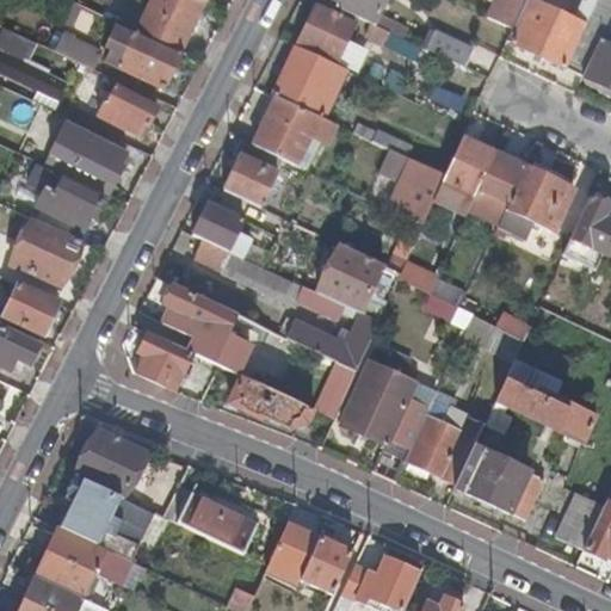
[(60,0),(53,17),(74,26),(82,7),(66,0),(60,0)]
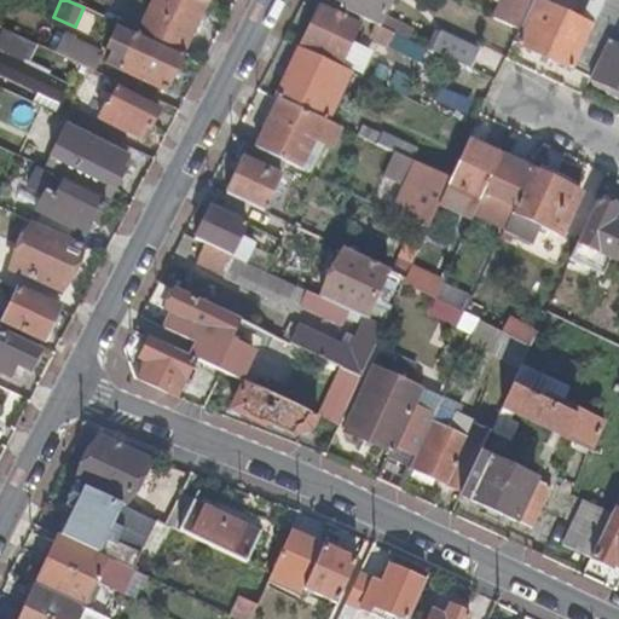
[(198,0),(156,0),(142,33),(184,52),(207,4),(198,0)]
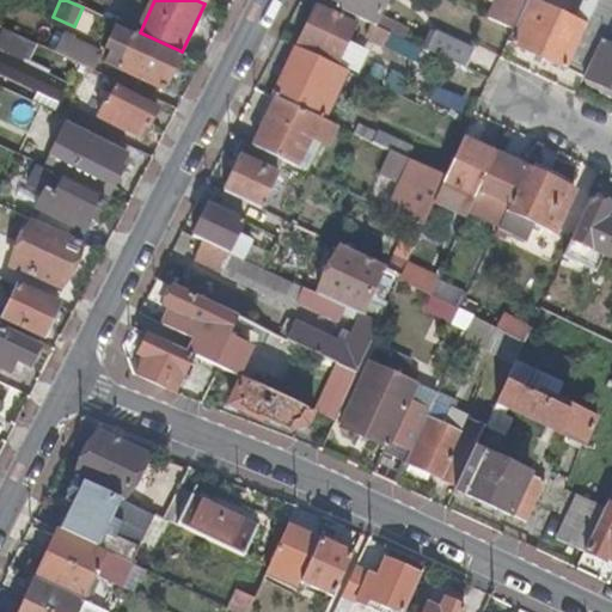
[(340,0),(346,2),(343,8),(373,23),(377,25),(389,0),(340,0)]
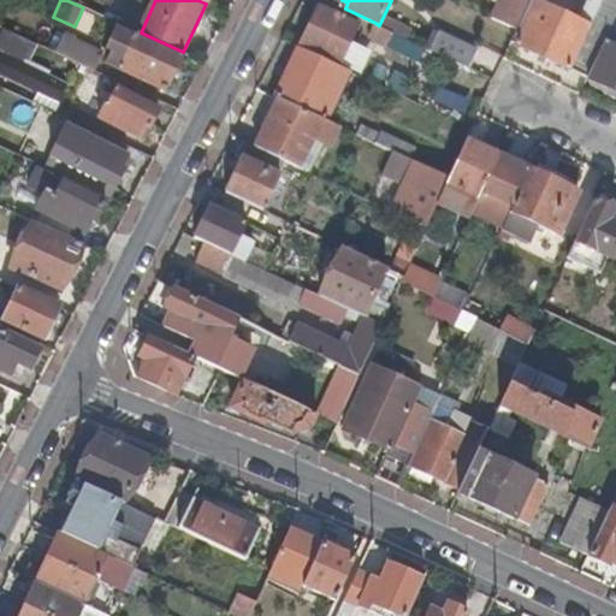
[(516,30),(529,0),(493,0),(486,17),(516,30)]
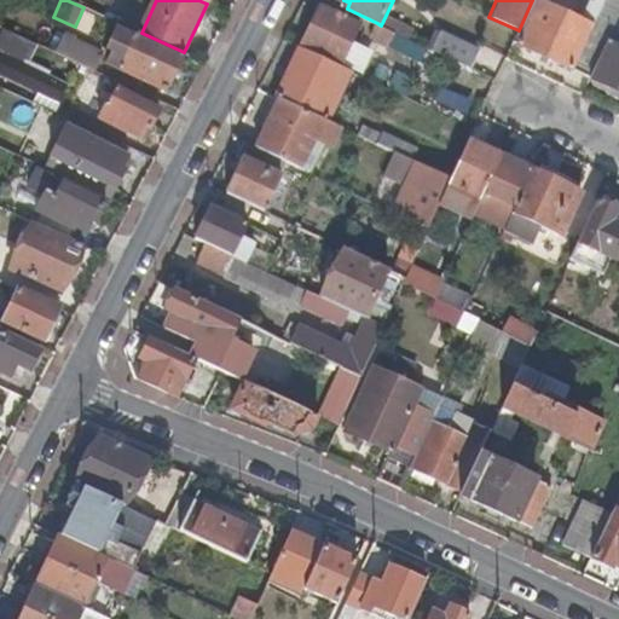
[(615,25),(618,17),(618,0),(597,0),(588,23),(541,0),(520,42),(593,76),(608,41),(615,25)]
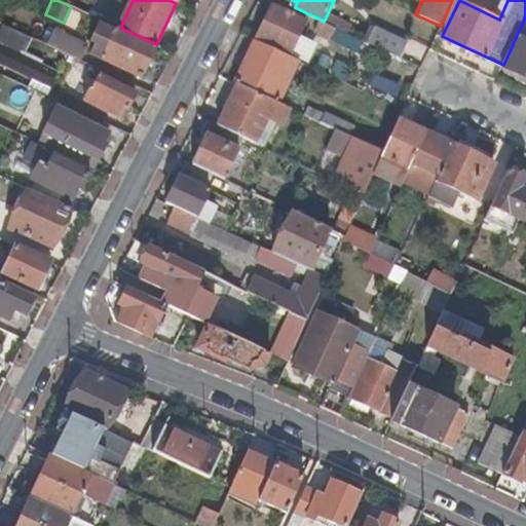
[(307,22),(273,5),(258,39),(291,54),(307,22)]
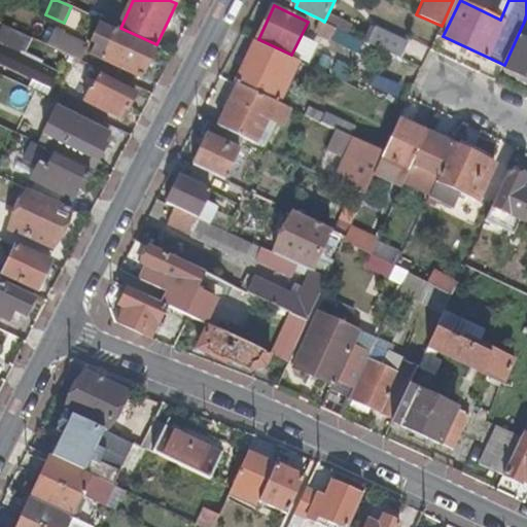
[(329,15),(326,23),(338,28),(347,32),(351,25),(329,15)]
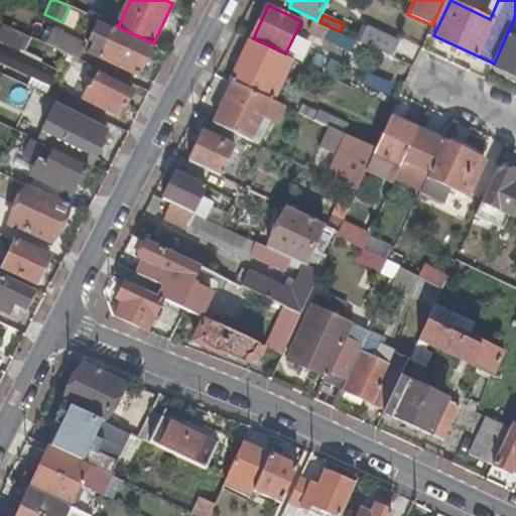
[(317,21),(314,19),(309,29),(326,37),(331,27),(319,22),(317,21)]
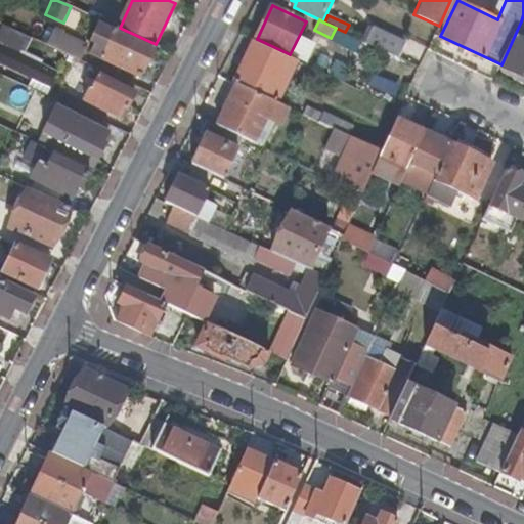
[(31,38),(2,23),(0,26),(0,62),(32,78),(49,86),(56,73),(23,56),(31,38)]
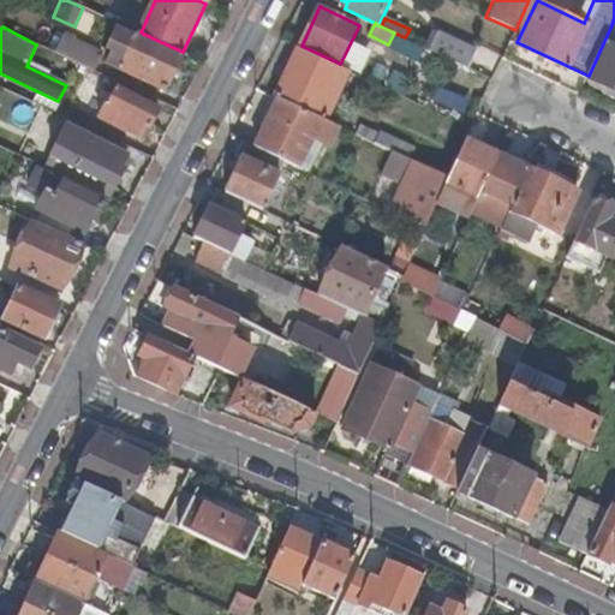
[(431,29),(423,46),(470,67),(477,51),(431,29)]
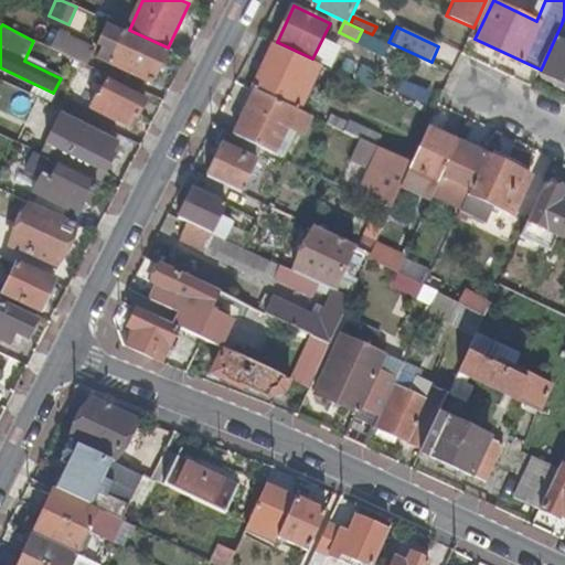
[(129,30),(126,29),(109,64),(155,84),(170,49),(168,48),(129,30)]
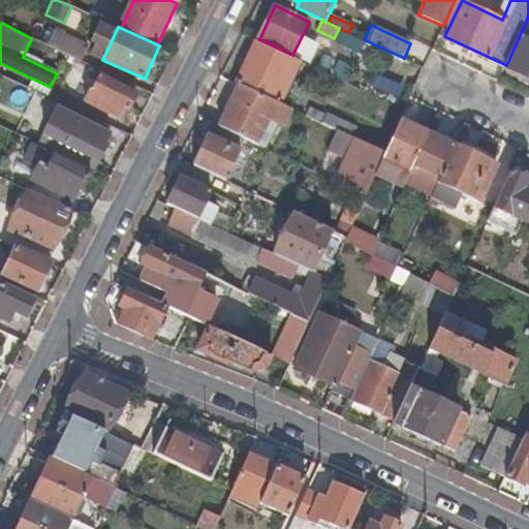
[(88,45),(64,34),(57,49),(82,60),(88,45)]
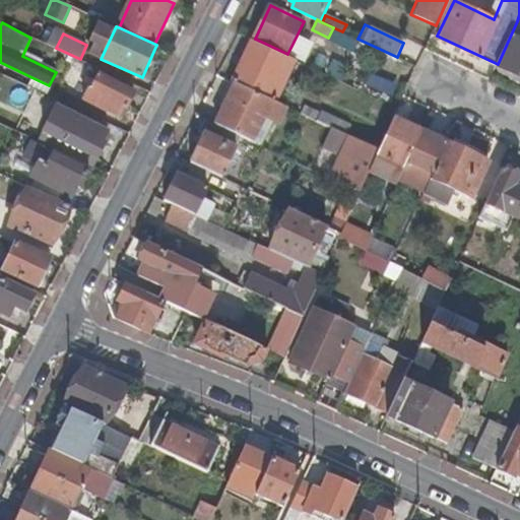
[(519,38),(511,35),(498,64),(519,74),(519,38)]
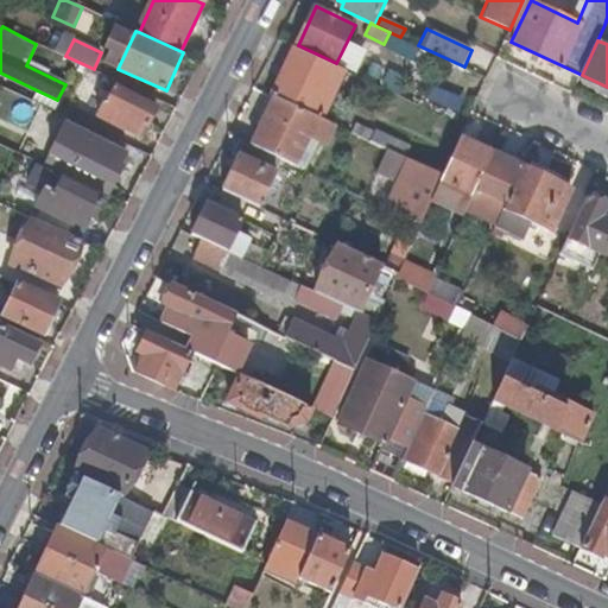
[(297,48),(273,95),(276,96),(321,118),(344,70),(297,48)]
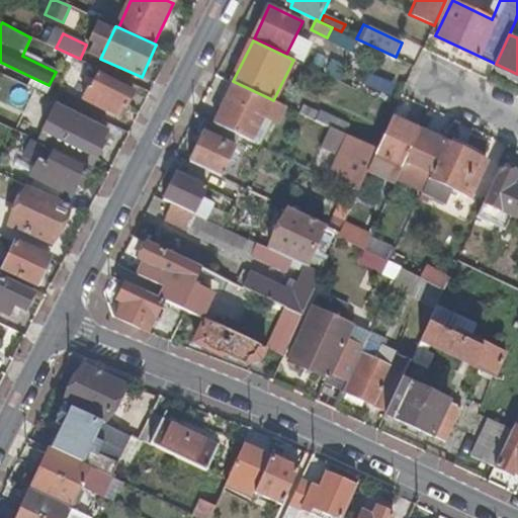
[(392,95),(396,81),(366,73),(362,87),(392,95)]
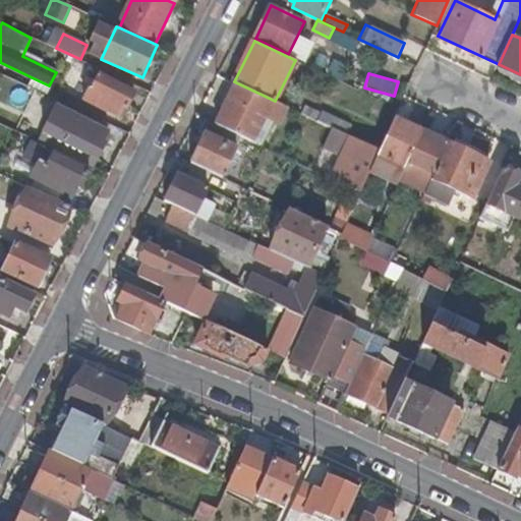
[(134,95),(101,76),(93,93),(90,92),(84,102),(118,119),(123,109),(126,111),(134,95)]
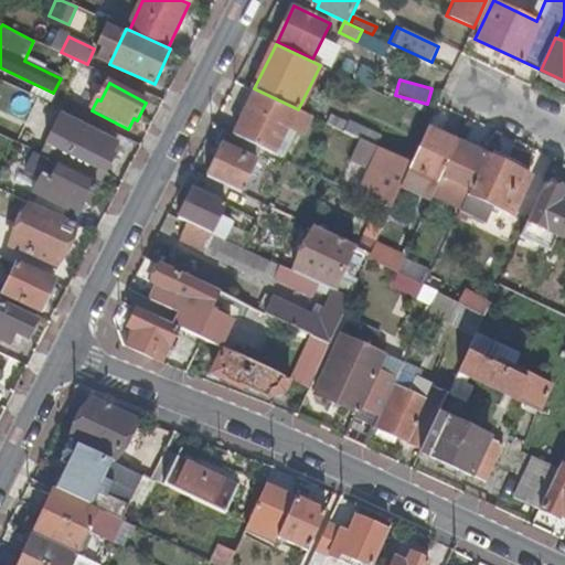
[(53,93),(34,84),(30,93),(49,102),(53,93)]
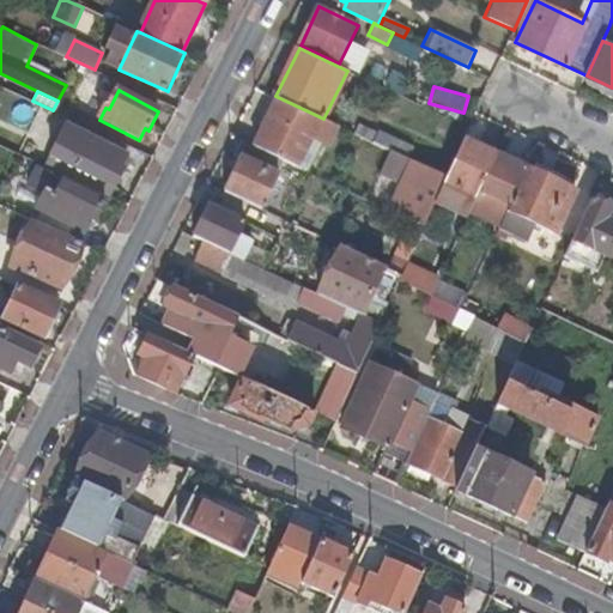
[(323,119),(278,97),(254,146),(285,161),(303,169),(319,138),(328,143),(337,125),(323,119)]
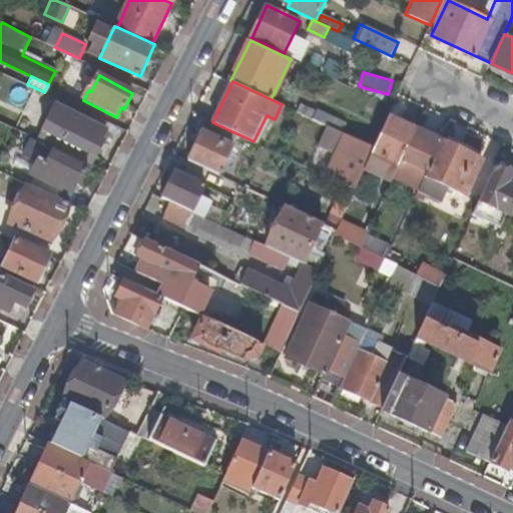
[(311,118),(312,119),(317,110),(302,103),(298,112),(311,118)]
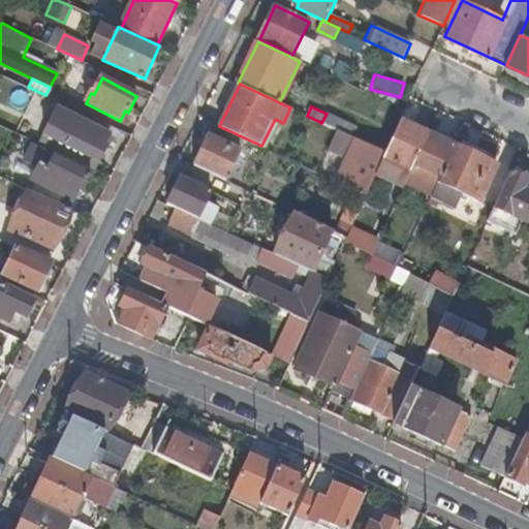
[(109,134),(55,107),(48,122),(69,132),(63,146),(98,163),(106,147),(103,145),(109,134)]
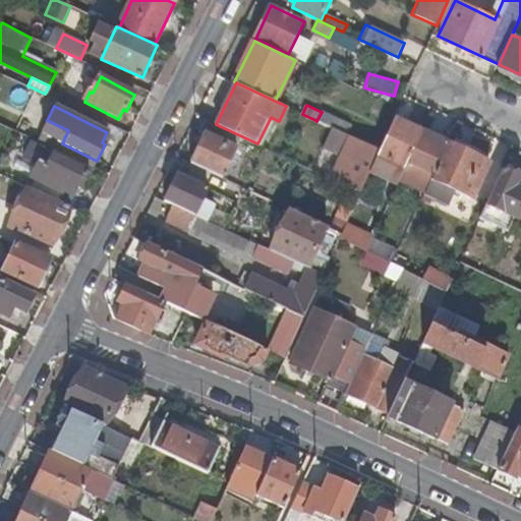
[(317,121),(346,135),(347,135),(352,124),(323,111),(317,121)]
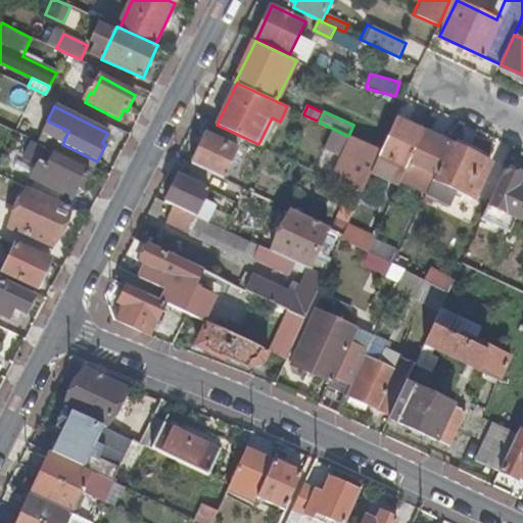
[(399,185),(399,184),(424,131),(396,117),(381,151),(379,155),(373,171),(399,185)]
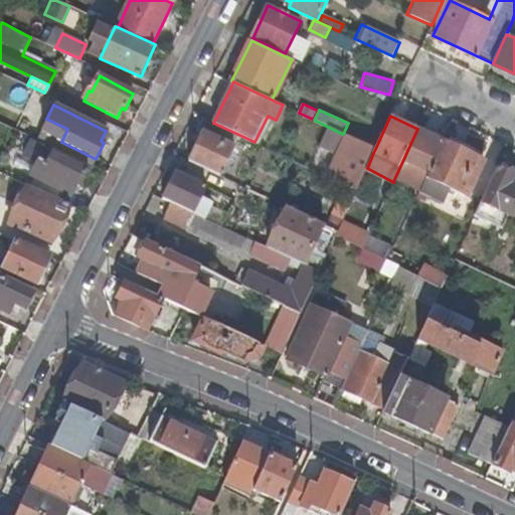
[(213,123),(204,118),(197,131),(202,134),(189,161),(220,176),(239,135),(213,123)]
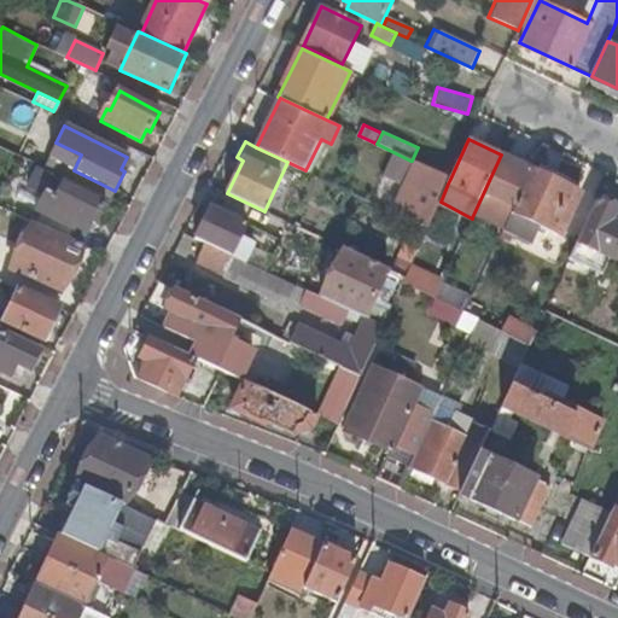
[(375,144),(374,143),(368,157),(394,169),(392,172),(403,176),(410,161),(377,144),(375,144)]
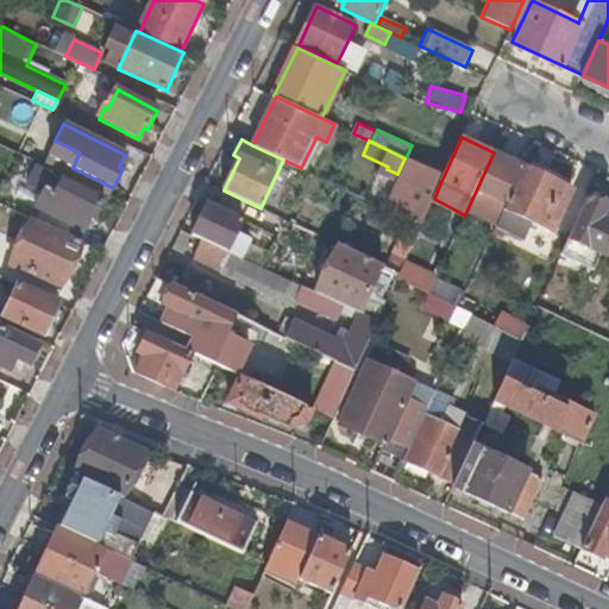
[(523,168),(494,152),(465,214),(496,227),(497,225),(523,168)]
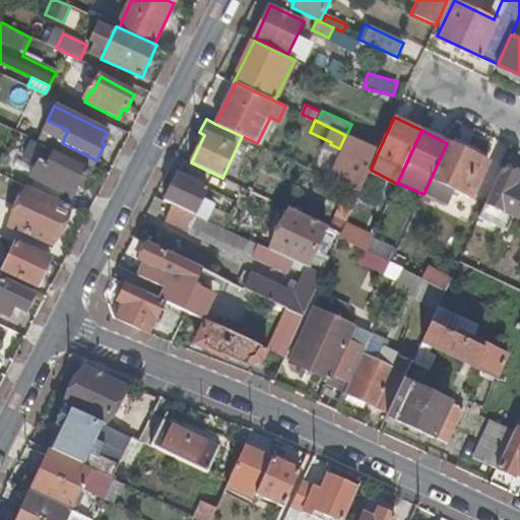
[(489,159),(449,140),(447,143),(425,192),(446,202),(453,188),(472,197),(489,159)]
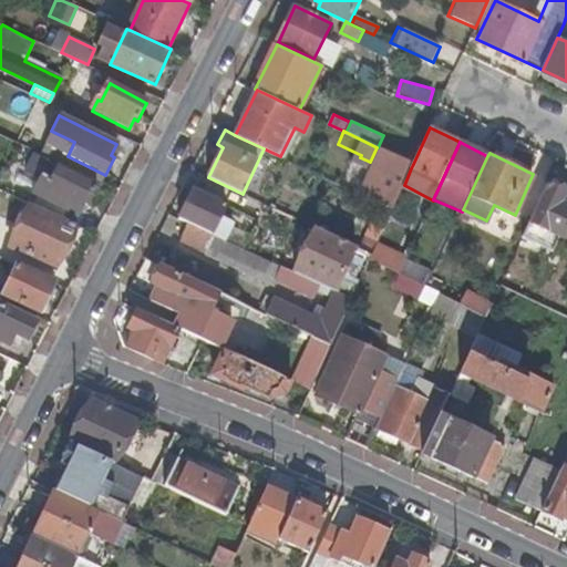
[(413,164),(392,154),(387,166),(375,162),(371,171),(382,176),(372,198),(393,208),(404,185),(411,168),(413,164)]
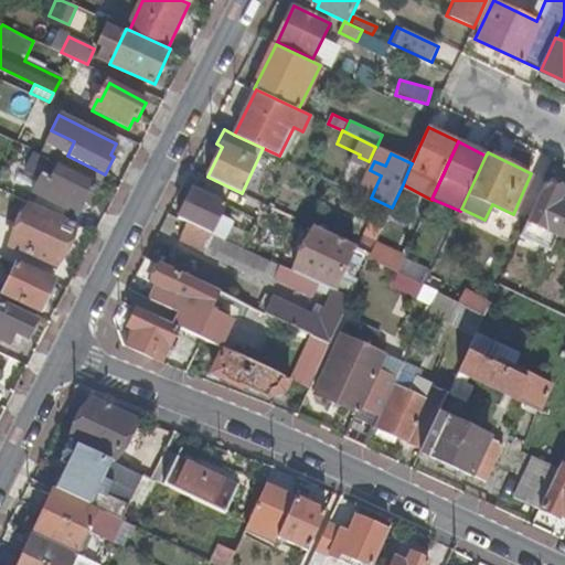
[(96,187),(57,167),(50,180),(41,176),(33,192),(36,194),(66,210),(77,215),(84,202),(87,204),(96,187)]
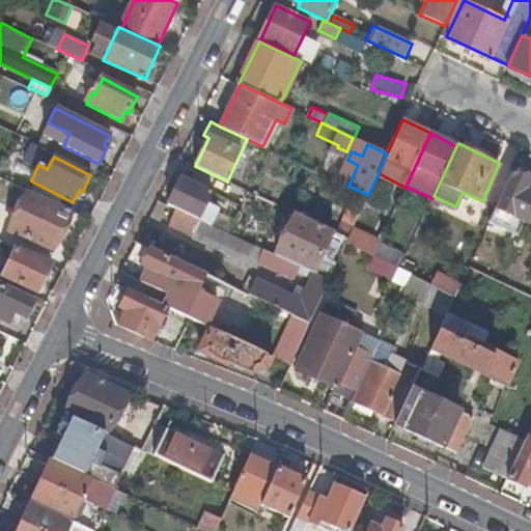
[(530,177),(514,169),(491,221),(519,234),(526,220),(529,222),(530,216),(530,190),(526,188),(530,177)]
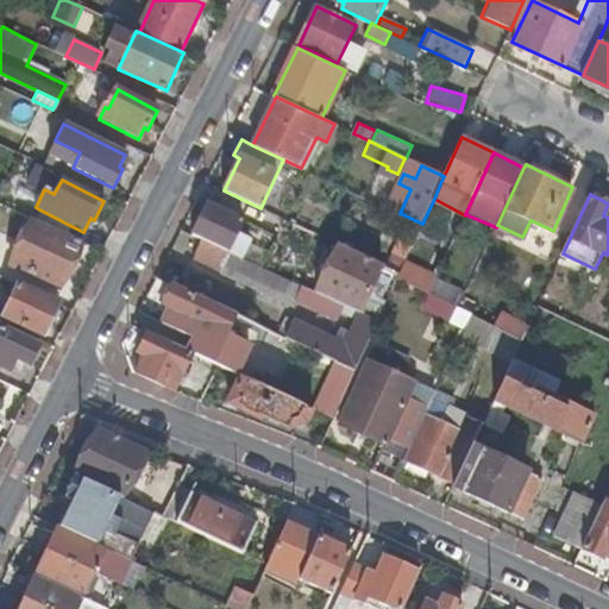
[(242,220),(208,205),(199,225),(208,230),(202,240),(242,258),(250,240),(236,233),(242,220)]
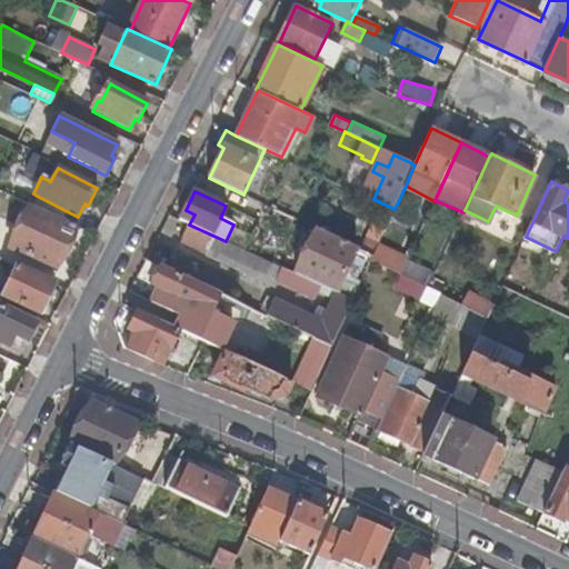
[(67,211),(37,196),(32,206),(33,206),(62,219),(67,211)]
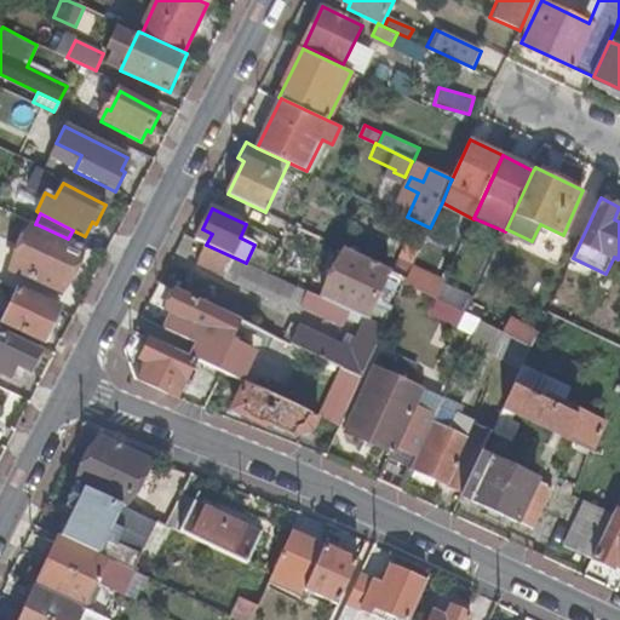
[(68,239),(36,224),(15,273),(63,294),(85,247),(68,239)]
